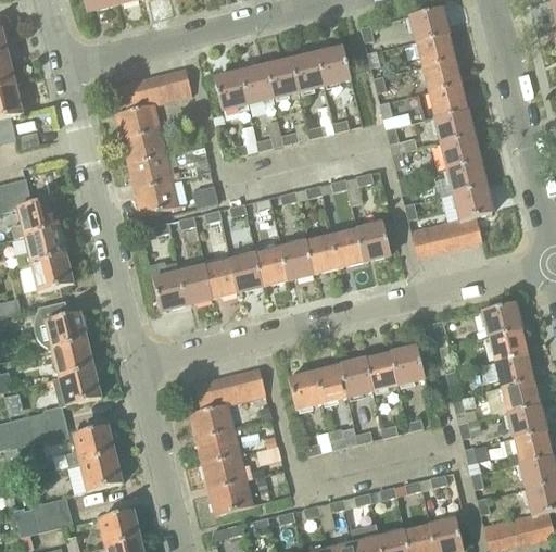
[(84,0),(87,12),(113,5),(111,0),(84,0)]
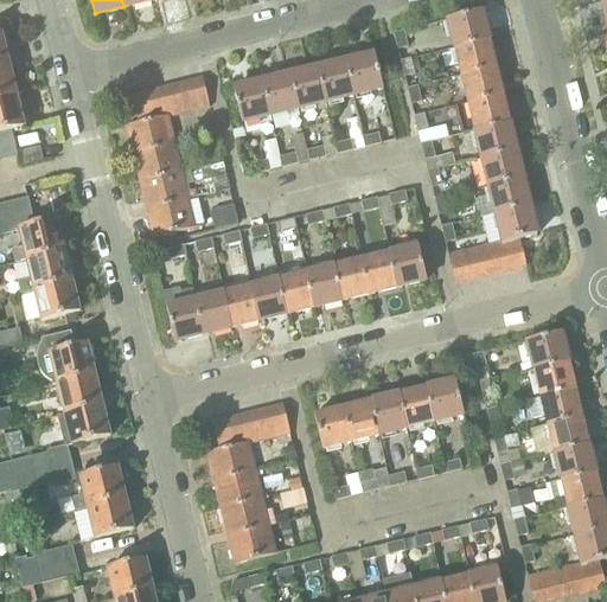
[(454,45),(490,37),(483,8),(448,17),(454,45)]
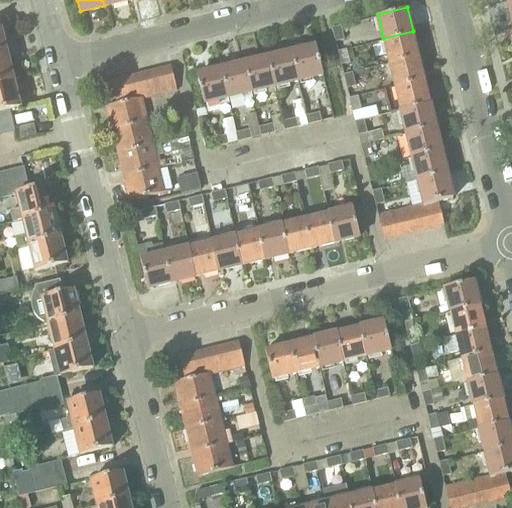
[(341,23),(332,25),(336,39),(344,37),(341,23)]
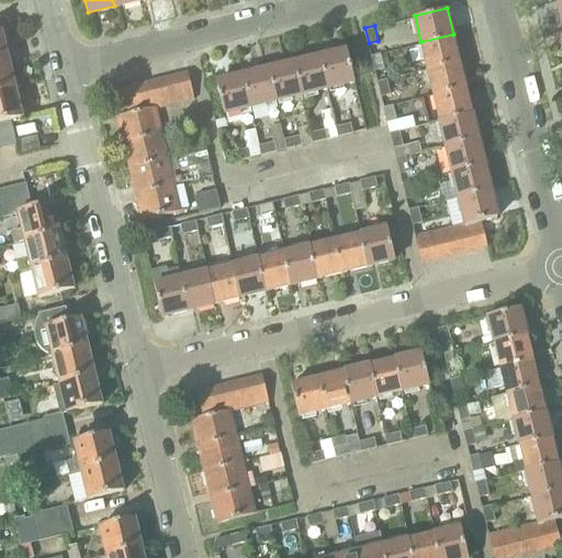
[(0,60),(9,59),(2,30),(0,30),(0,60)]
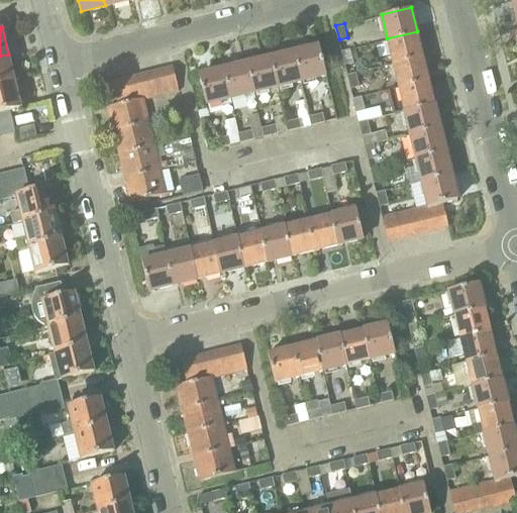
[(393,62),(422,55),(417,31),(387,38),(393,62)]
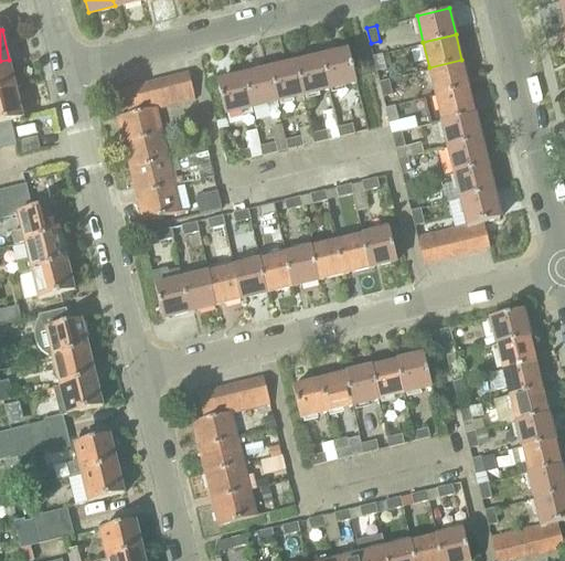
[(349,49),(322,54),(330,86),(356,81),(349,49)]
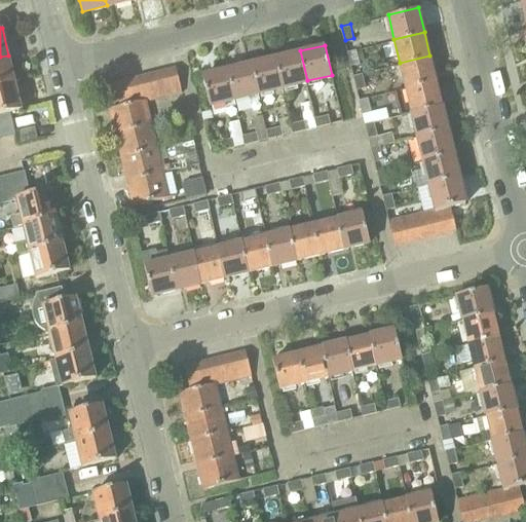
[(347,50),(350,64),(360,62),(355,47),(347,50)]
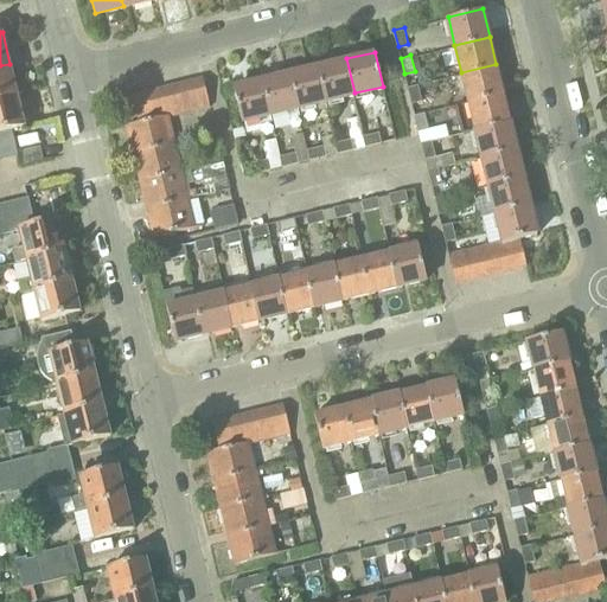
[(326,100),(355,93),(346,58),(318,65),(326,100)]
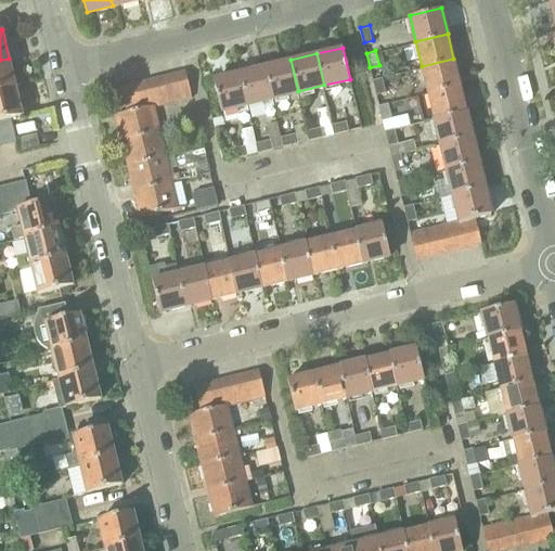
[(0,89),(16,86),(9,59),(0,60),(0,89)]
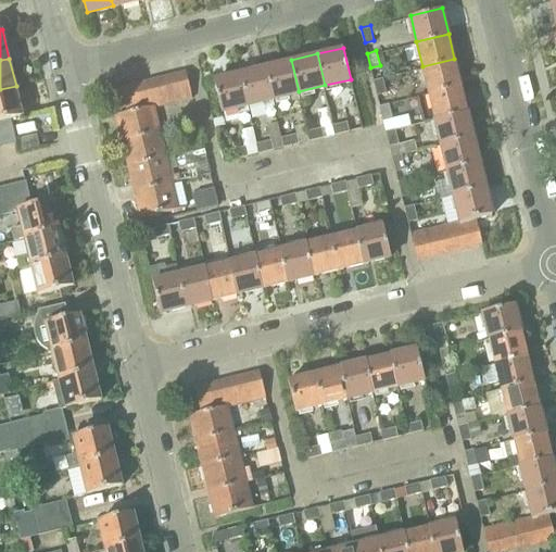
[(429,92),(460,85),(454,59),(422,66),(429,92)]
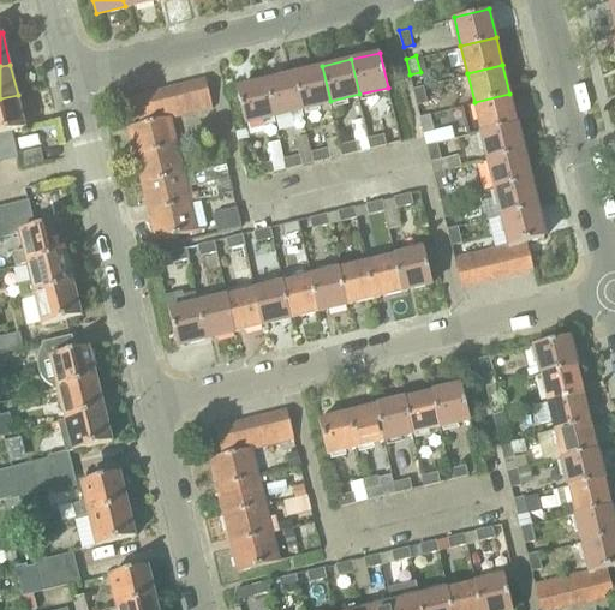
[(303,108),(330,101),(322,66),(294,73),(303,108)]
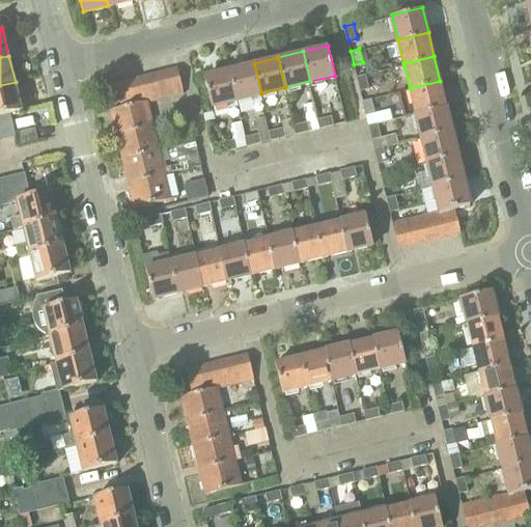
[(261,93),(254,63),(229,70),(236,100),(261,93)]
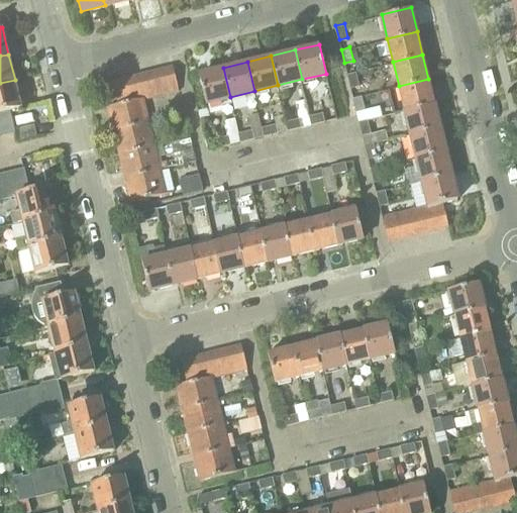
[(162,68),(167,92),(179,89),(174,66),(162,68)]
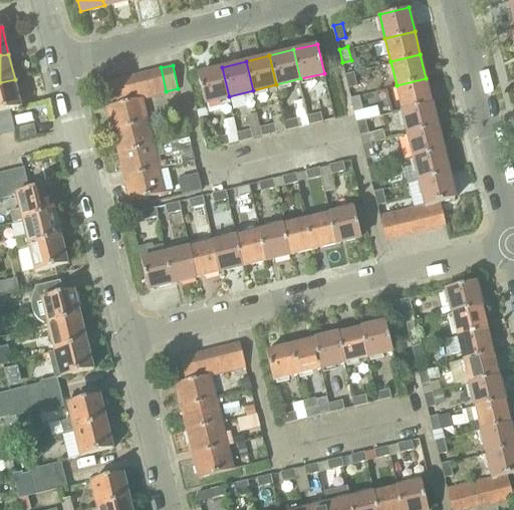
[(154,94),(166,91),(161,67),(148,70),(154,94)]
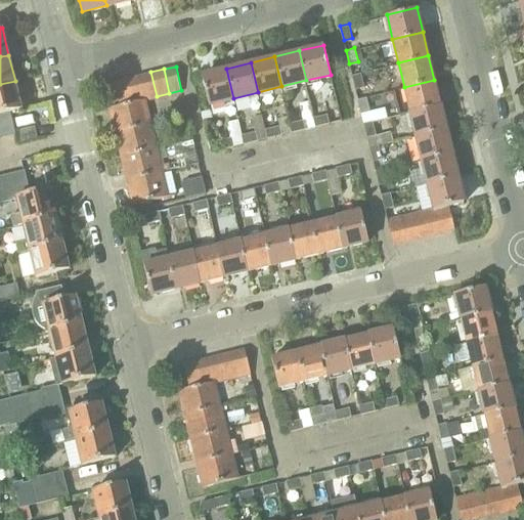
[(209,103),(233,98),(226,69),(202,75),(209,103)]
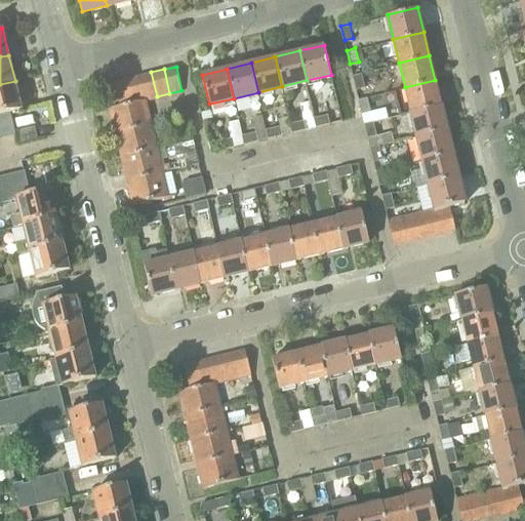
[(157,96),(151,72),(138,75),(145,98),(145,99),(157,96)]
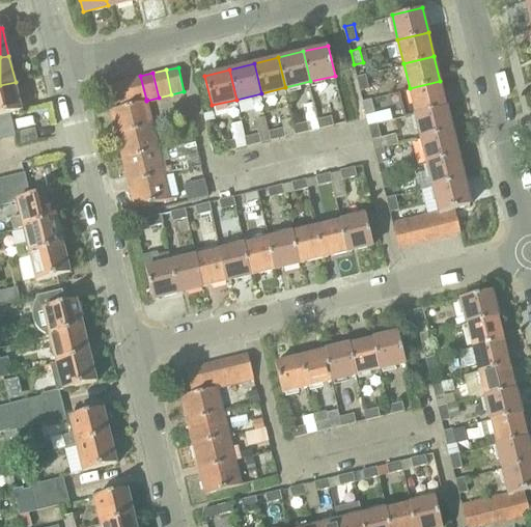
[(365,73),(356,75),(360,89),(369,87),(365,73)]
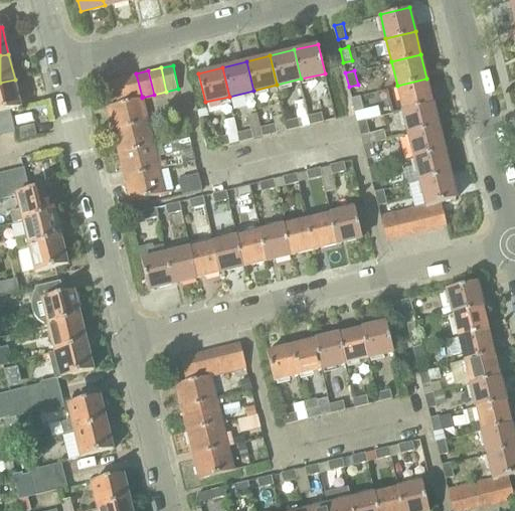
[(142,97),(136,73),(124,76),(130,100),(142,97)]
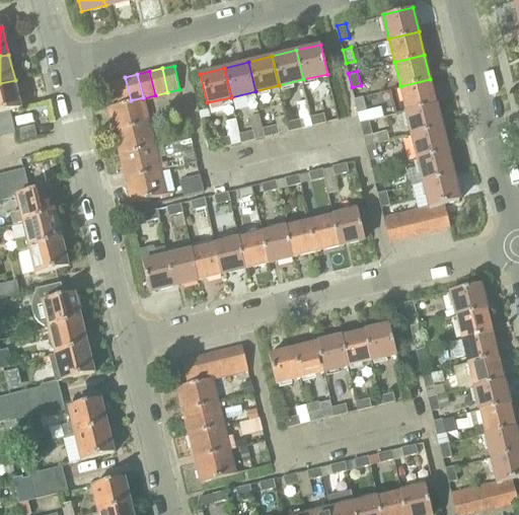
[(113,80),(119,103),(131,100),(125,77),(113,80)]
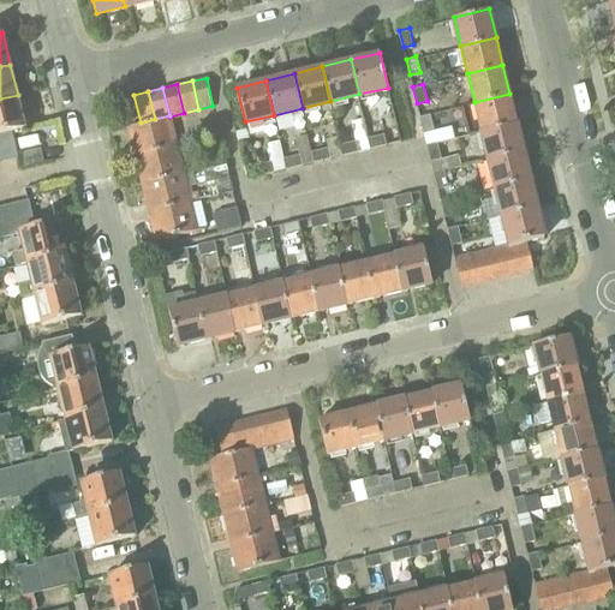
[(482,130),(517,121),(509,94),(475,102),(464,105),(470,132),(482,130)]
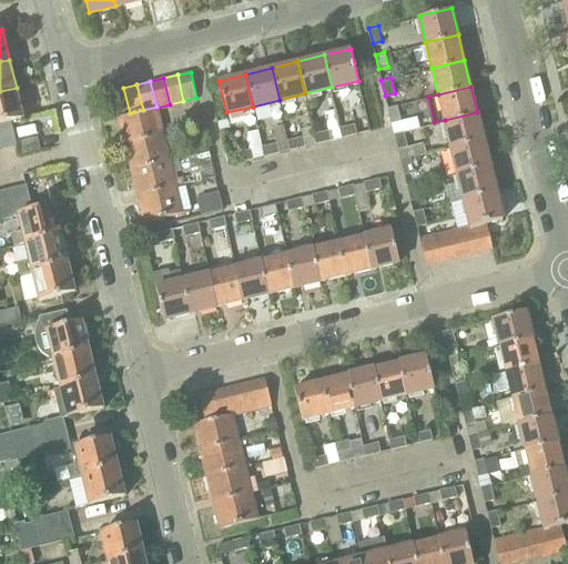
[(0,121),(10,120),(23,117),(17,88),(0,91),(0,121)]
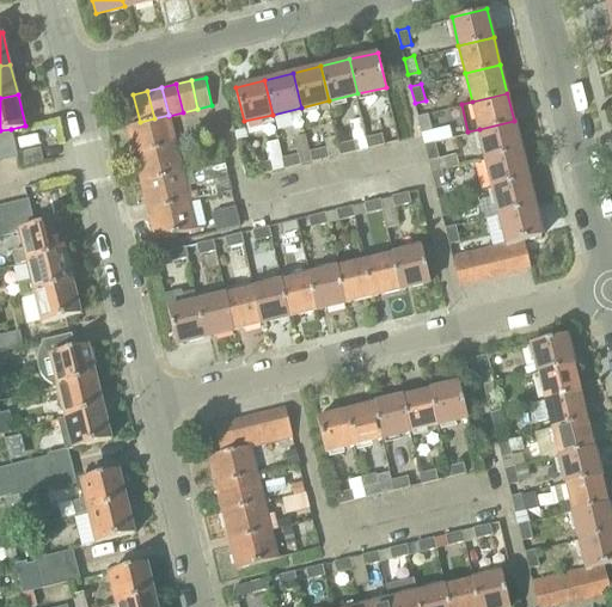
[(417,114),(422,130),(433,128),(428,111),(417,114)]
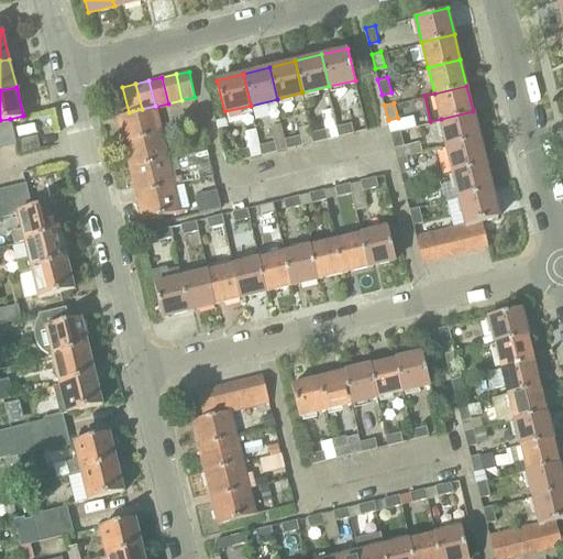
[(155,106),(142,109),(129,112),(118,114),(124,141),(161,131),(159,124),(155,107),(155,106)]
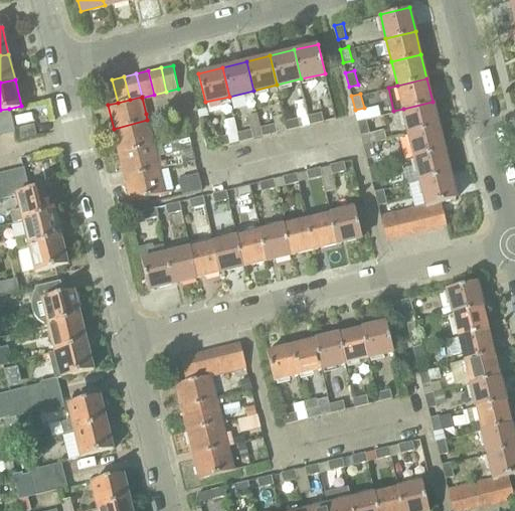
[(408,133),(438,125),(433,102),(403,109),(408,133)]
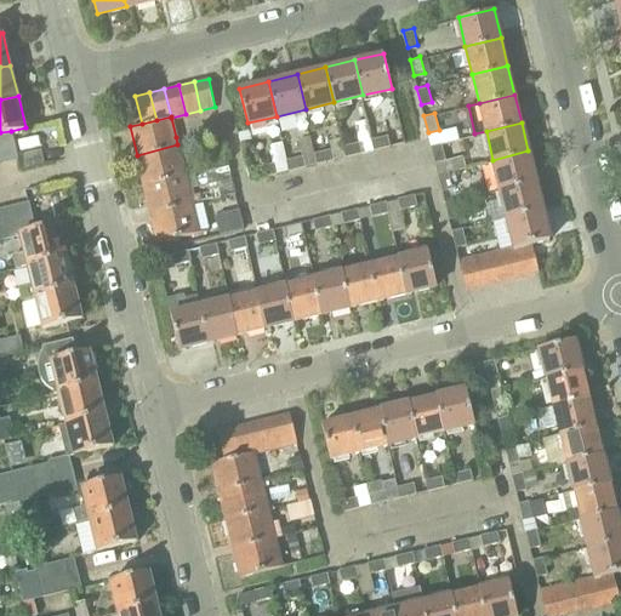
[(0,135),(6,159),(17,157),(18,157),(17,152),(11,131),(0,132),(0,135)]
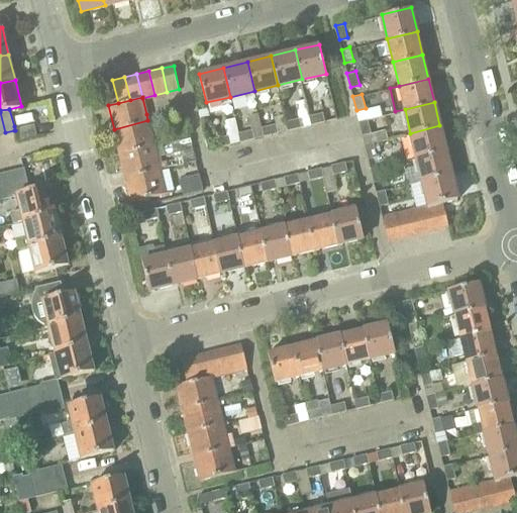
[(238,131),(240,140),(264,135),(262,126),(257,111),(247,114),(250,128),(238,131)]
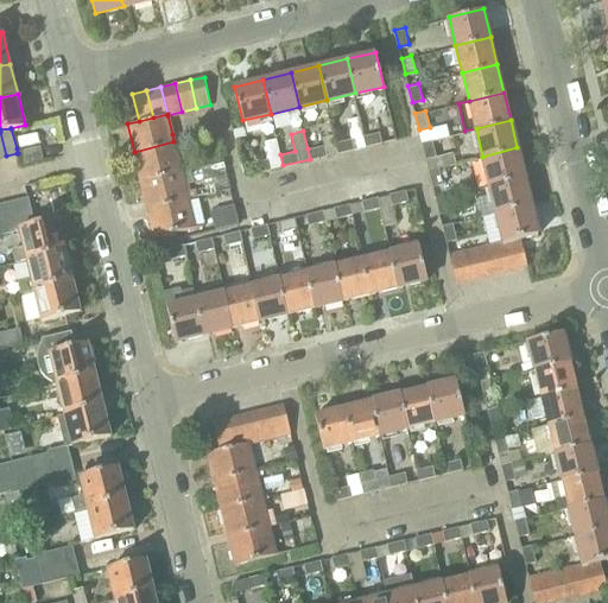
[(381,141),(379,131),(362,134),(365,145),(381,141)]
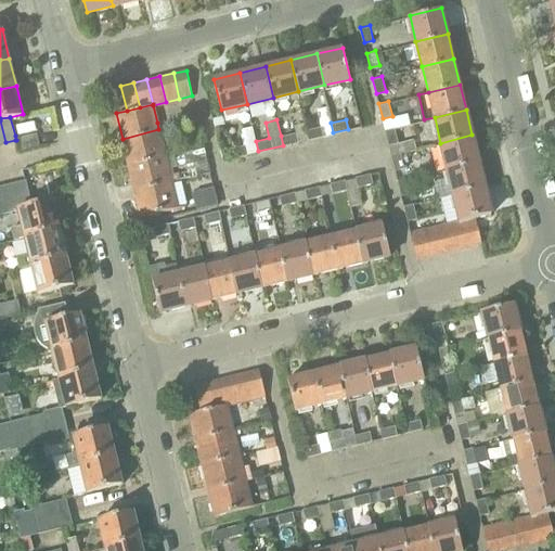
[(281,136),(283,145),(308,139),(306,129),(304,124),(294,126),(295,131),(281,136)]
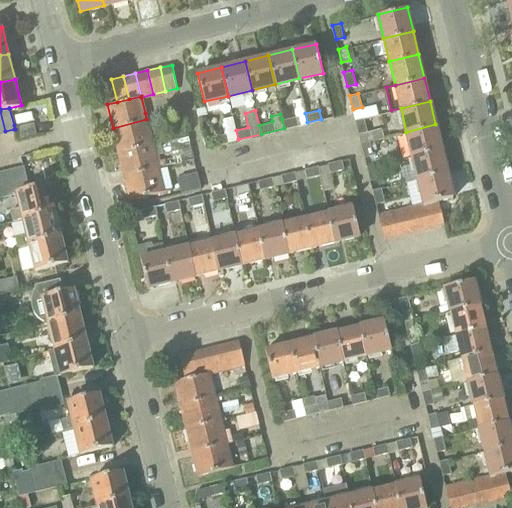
[(212,136),(215,145),(238,139),(236,130),(232,115),(222,118),(225,133),(212,136)]
